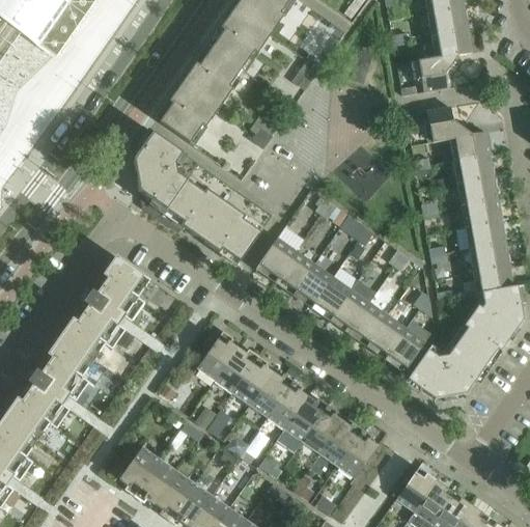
[(0,0),(0,17),(49,51),(63,61),(101,7),(105,0),(0,0)]
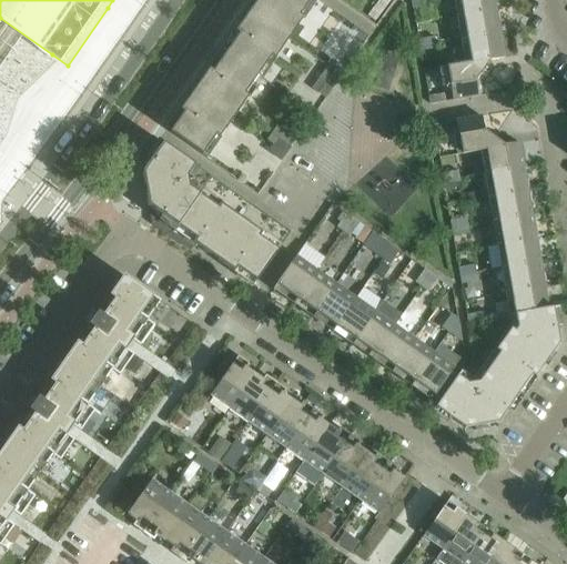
[(256,0),(251,9),(290,36),(304,16),(301,12),(309,0),(256,0)]
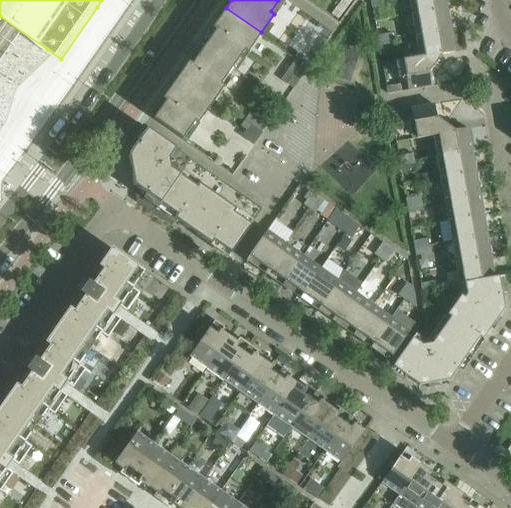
[(341,0),(332,12),(339,17),(352,0),(341,0)]
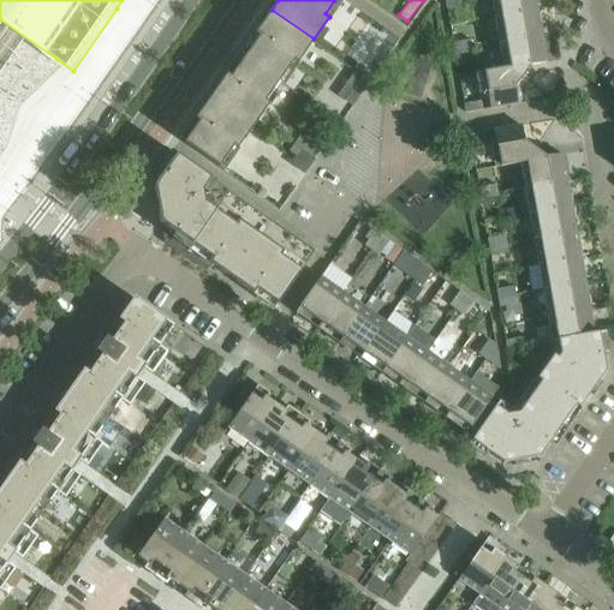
[(499,0),(501,13),(538,7),(537,0),(499,0)]
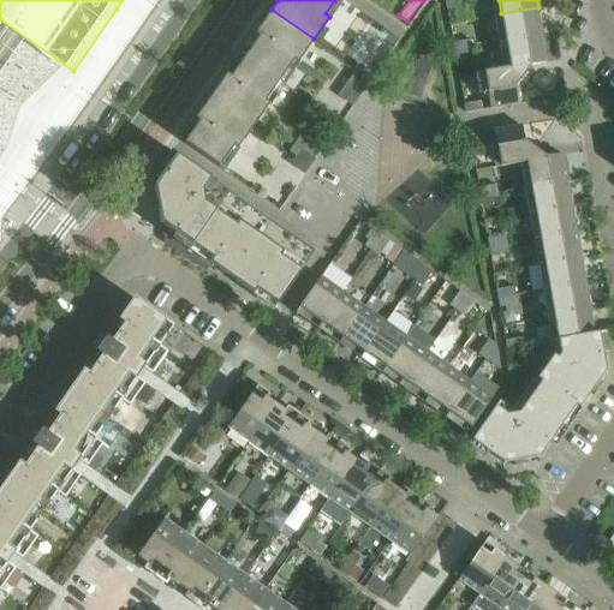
[(538,7),(501,13),(506,40),(543,33),(538,7)]
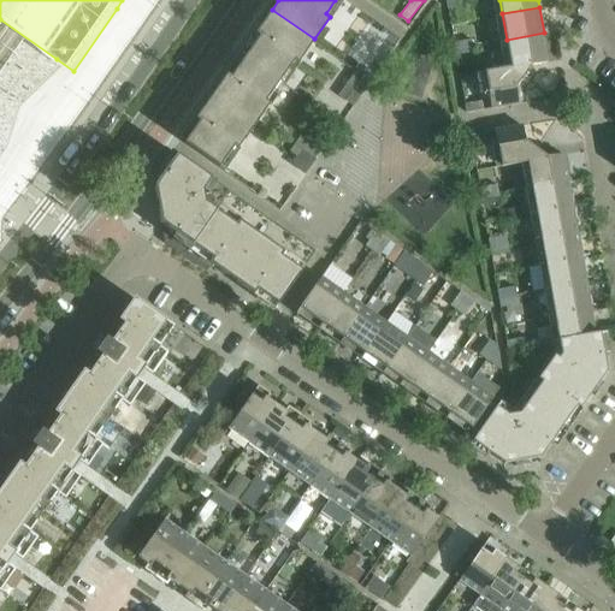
[(260,35),(246,54),(281,78),(295,59),(299,61),(314,39),(272,10),(255,31),(260,35)]
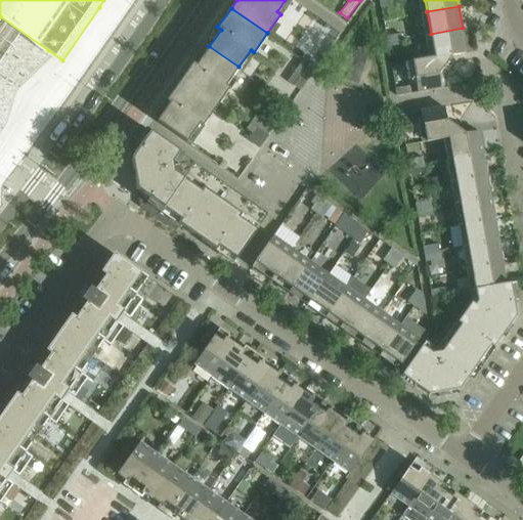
[(463,28),(431,34),(435,54),(446,62),(452,53),(466,51),(463,28)]
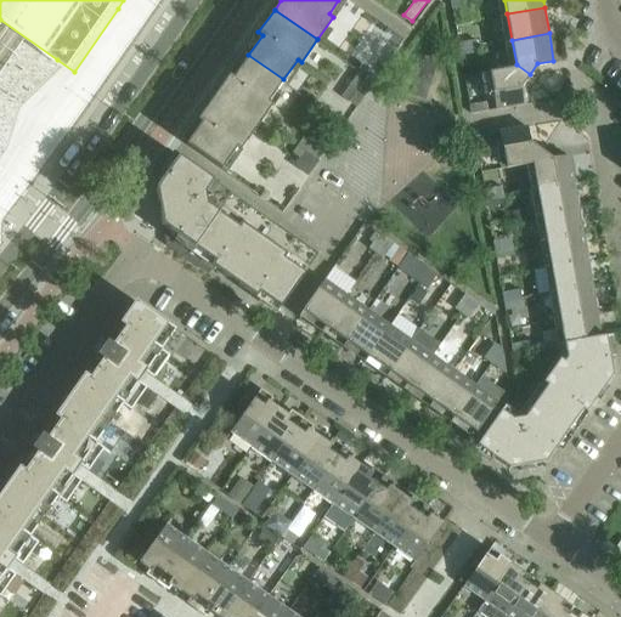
[(459,40),(461,49),(478,45),(476,37),(459,40)]
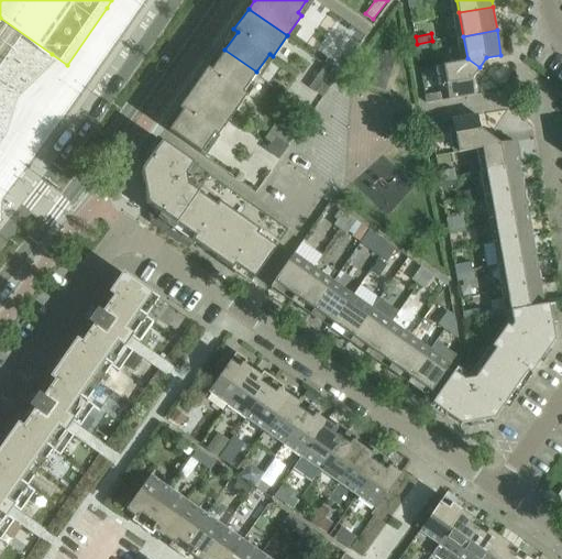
[(432,41),(417,44),(419,52),(434,48),(432,41)]
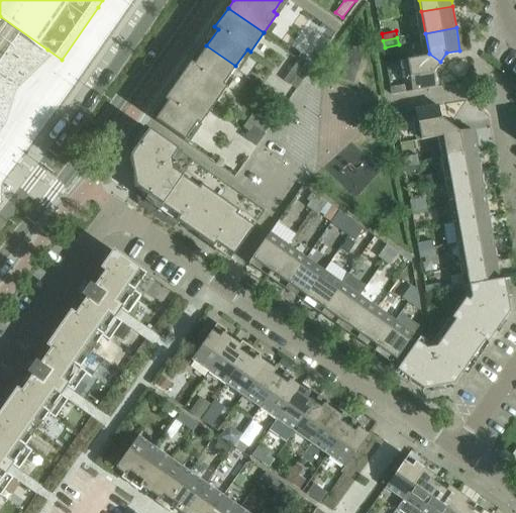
[(191,61),(178,79),(213,104),(226,85),(223,83),(235,66),(206,45),(194,63),(191,61)]
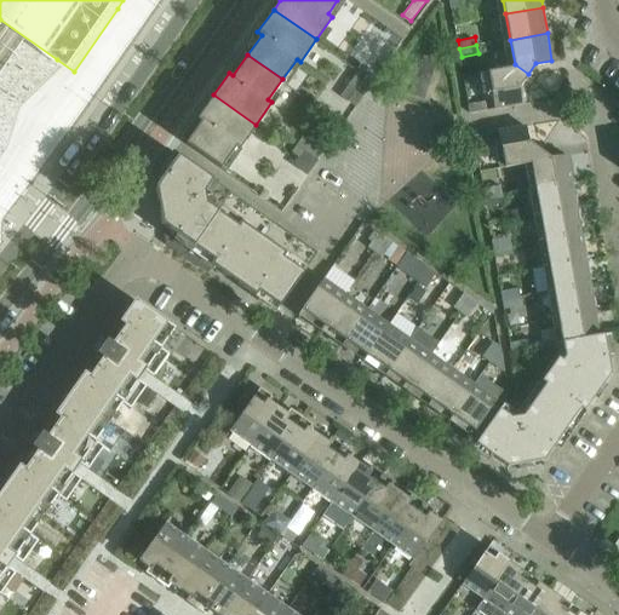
[(364,62),(359,69),(373,79),(378,72),(364,62)]
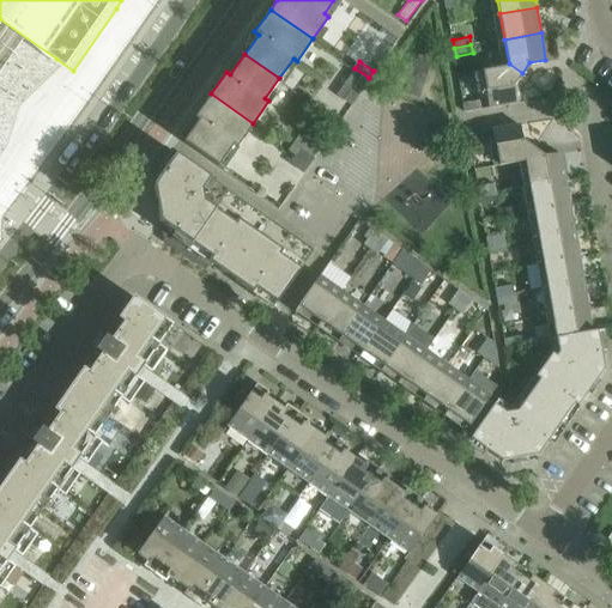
[(522,73),(509,64),(483,68),(489,105),(517,101),(514,84),(522,73)]
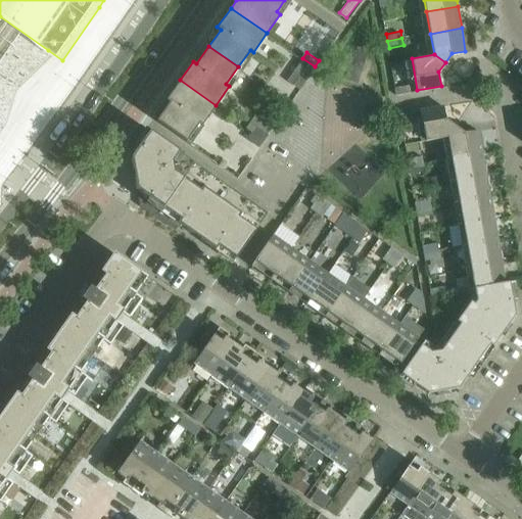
[(315,66),(302,58),(298,64),(311,73),(315,66)]
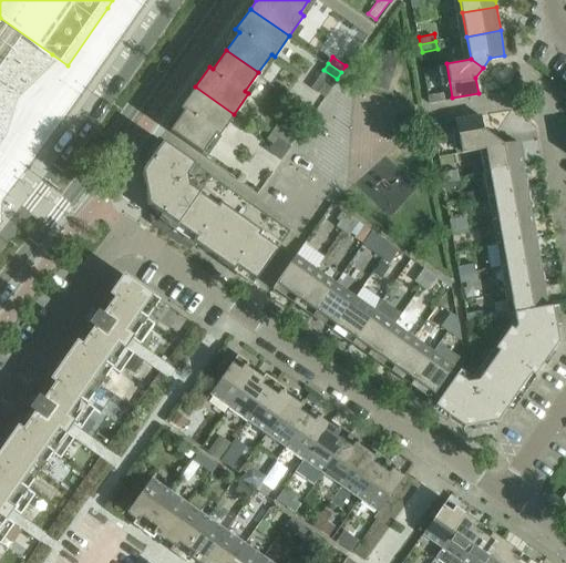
[(184,110),(171,130),(202,152),(216,132),(219,135),(234,114),(195,86),(181,108),(184,110)]
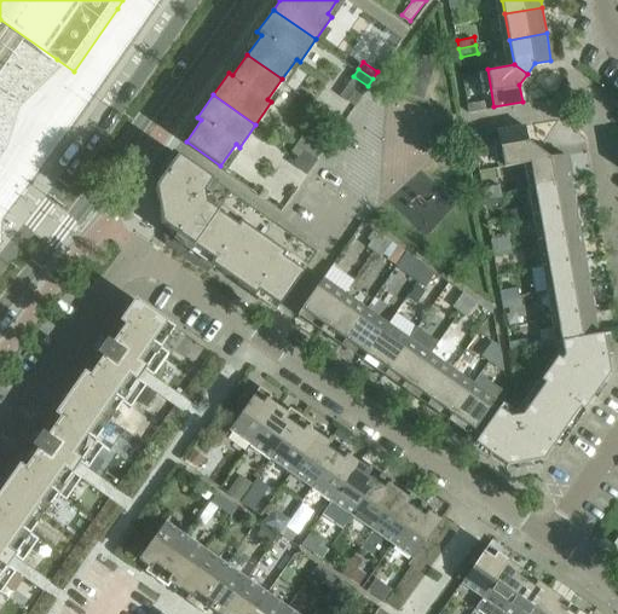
[(485,98),(468,102),(469,110),(487,108),(485,98)]
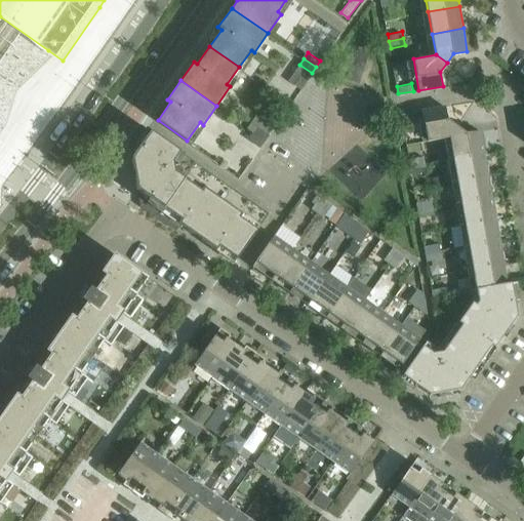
[(428,141),(450,136),(457,125),(448,118),(446,105),(422,109),(428,141)]
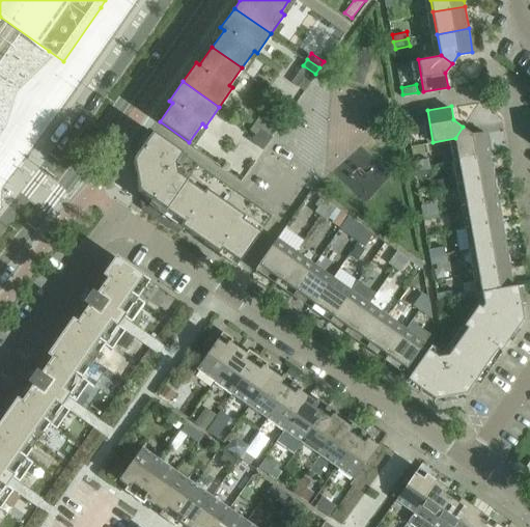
[(407,114),(408,121),(422,118),(421,111),(407,114)]
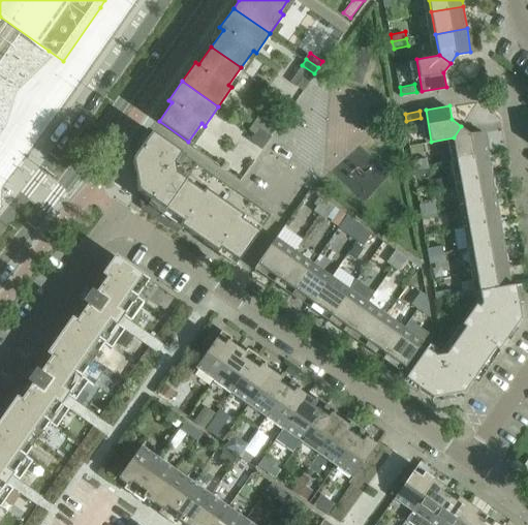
[(258,126),(254,132),(267,141),(271,134),(258,126)]
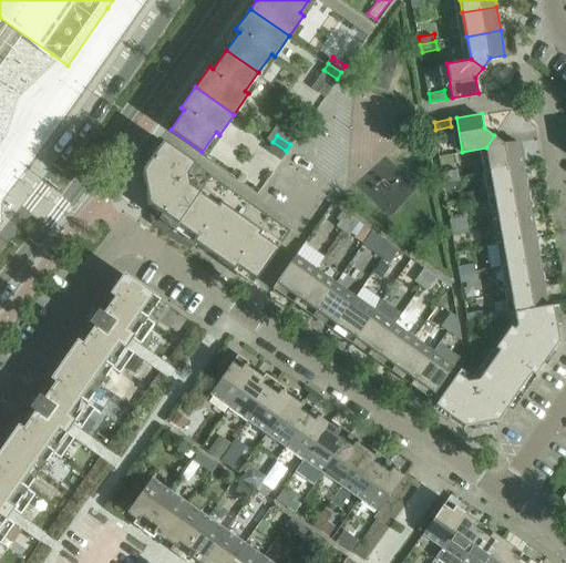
[(494,135),(486,147),(490,170),(524,164),(520,140),(504,142),(494,135)]
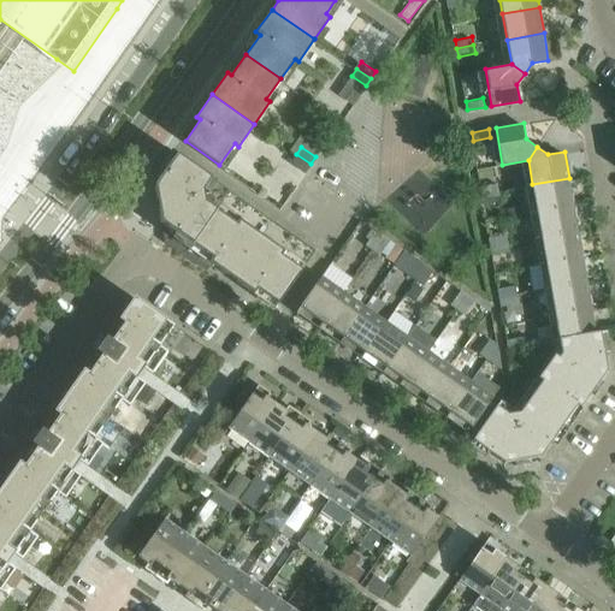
[(165,168),(155,183),(154,183),(161,220),(176,230),(173,235),(276,306),(315,248),(173,149),(161,166),(165,168)]
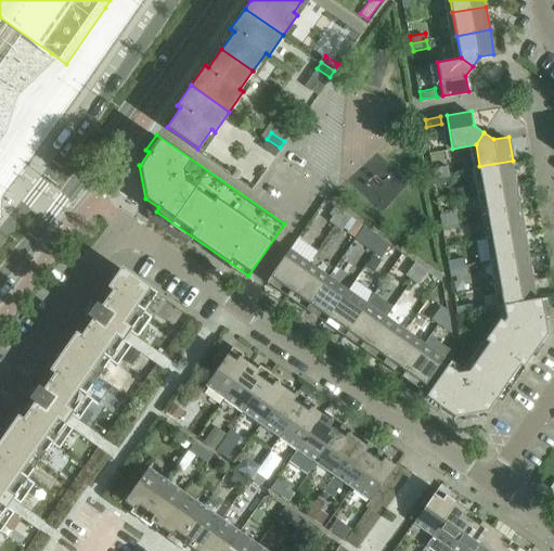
[(280,148),(267,139),(262,144),(275,154),(280,148)]
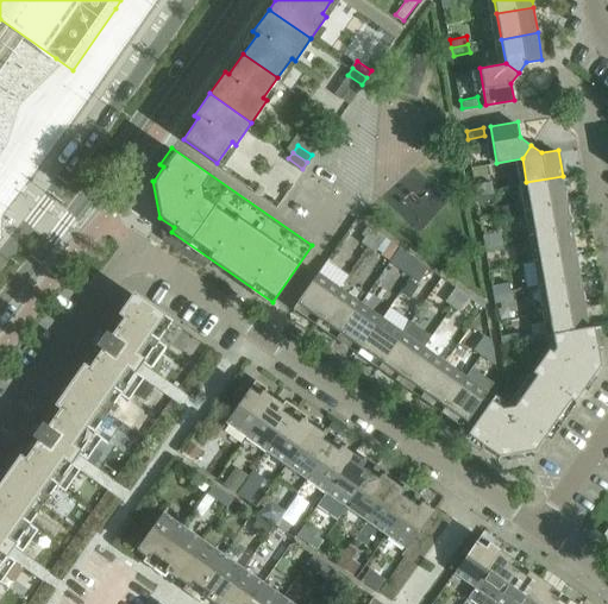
[(563,176),(526,182),(531,208),(568,201),(563,176)]
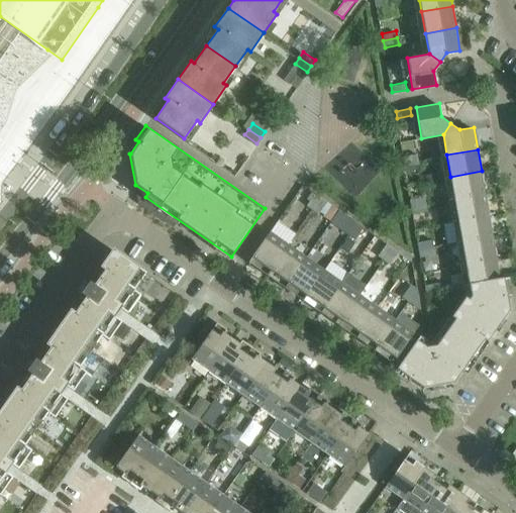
[(403,155),(404,162),(419,160),(417,152),(403,155)]
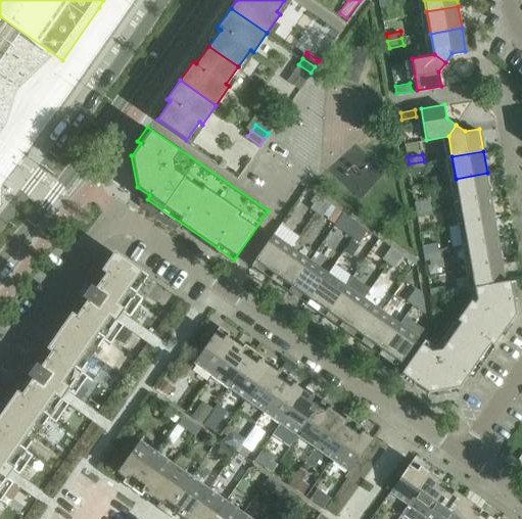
[(424,161),(409,163),(411,171),(425,169),(424,161)]
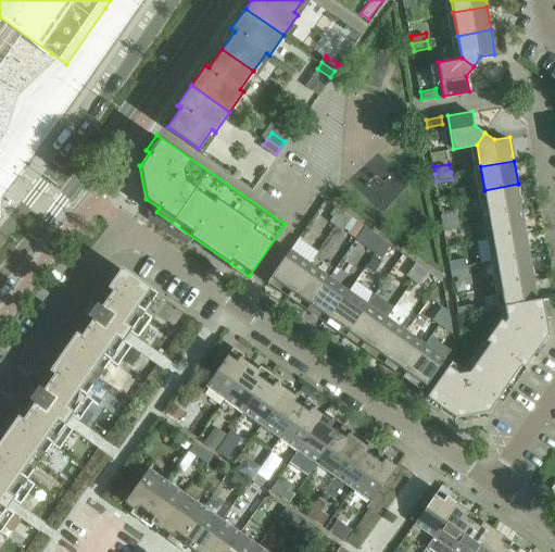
[(518,184),(484,190),(489,213),(521,207),(518,184)]
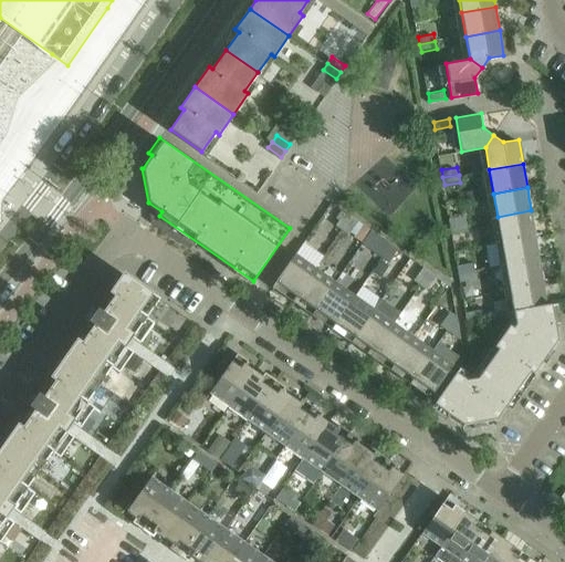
[(336,224),(343,228),(352,215),(345,210),(336,224)]
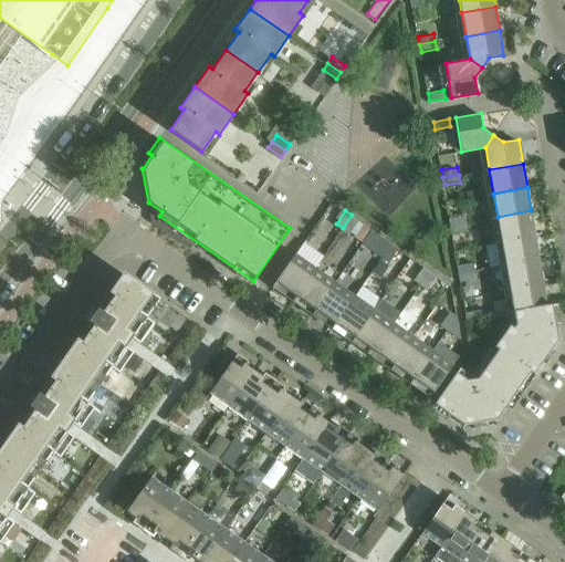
[(531,210),(498,217),(502,240),(535,235),(531,210)]
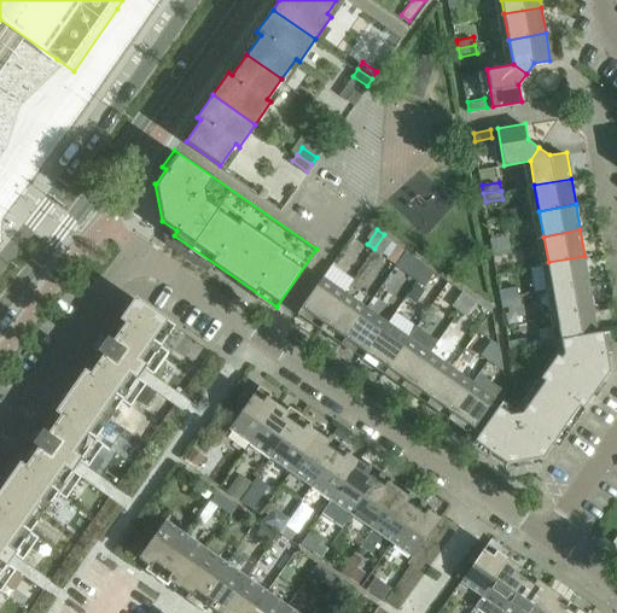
[(492,237),(493,245),(510,241),(508,233),(492,237)]
